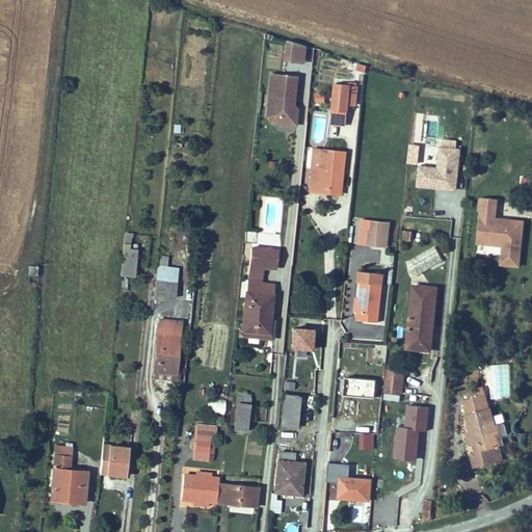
[(286,42),(284,61),(307,63),(308,48),(286,42)]
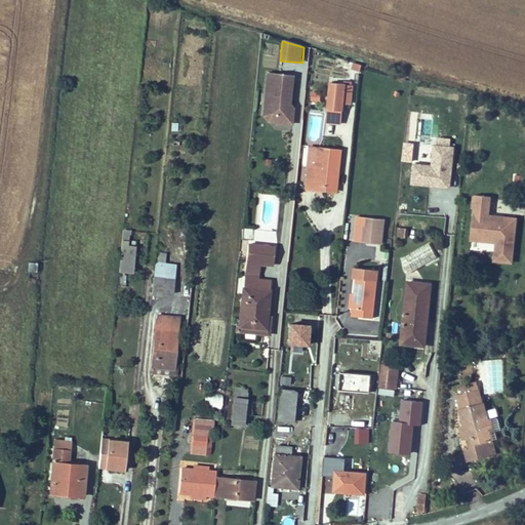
[(294,76),(267,73),(263,116),(268,123),(292,126),(294,108),(291,105),(294,76)]
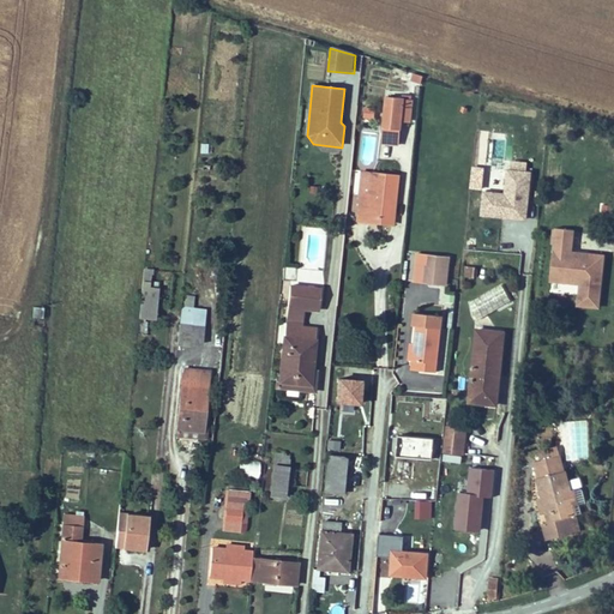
[(401,103),(402,102),(384,101),(383,131),(398,133),(399,124),(401,103)]
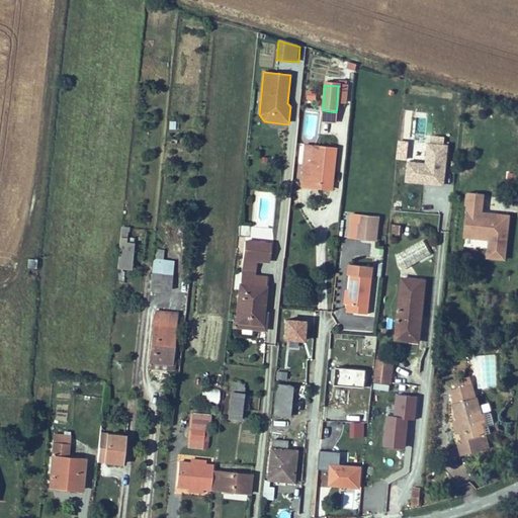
[(338,87),(337,104),(345,105),(346,88),(345,88),(338,87)]
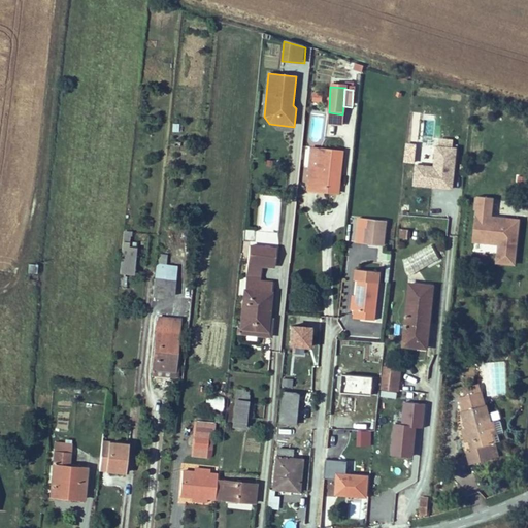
[(416,165),(414,186),(453,190),(458,149),(453,149),(453,141),(440,140),(439,146),(436,146),(433,167),(416,165)]
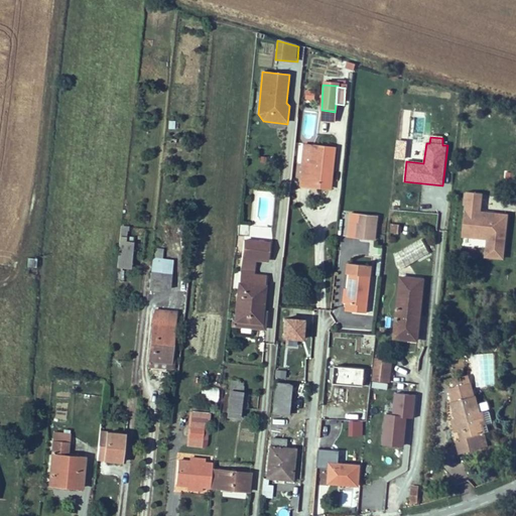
[(326,167),(330,167),(332,147),(310,145),(308,163),(302,163),(300,186),(309,186),(309,182),(325,183),(326,167)]
